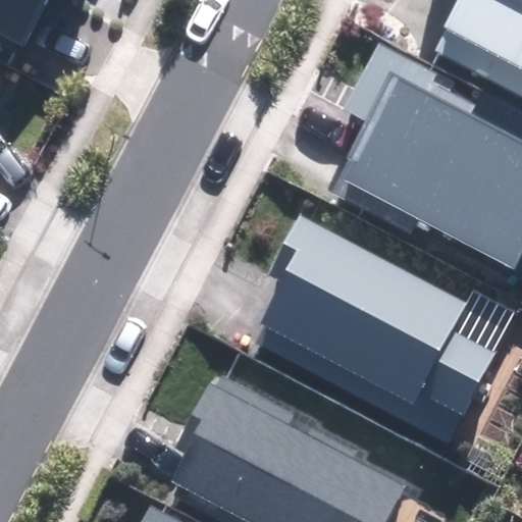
[(0,0),(0,28),(23,40),(44,0),(0,0)]
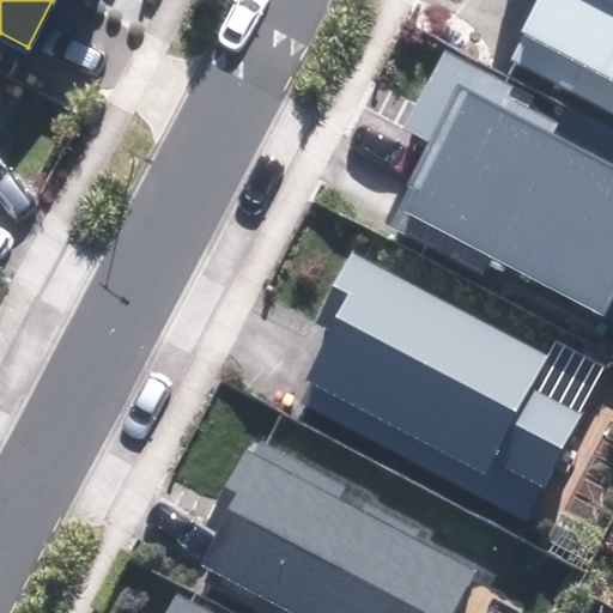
[(612,0),(539,0),(509,58),(612,111),(612,0)]
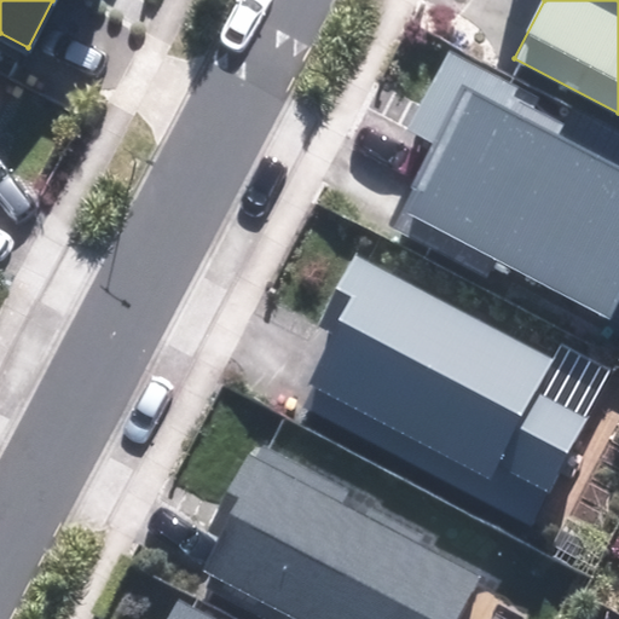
[(568,113),(449,51),(409,127),(441,144),(397,229),(482,272),(491,256),(606,316),(618,289),(618,168),(556,136),(568,113)]
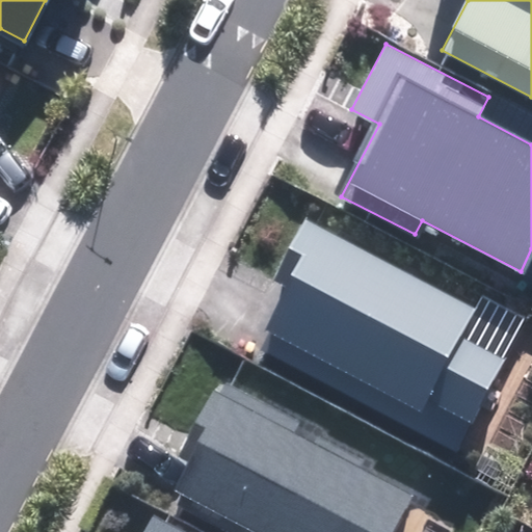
[(476,307),(307,219),(278,273),(291,280),(257,345),(454,449),(500,361),(458,340),(476,307)]
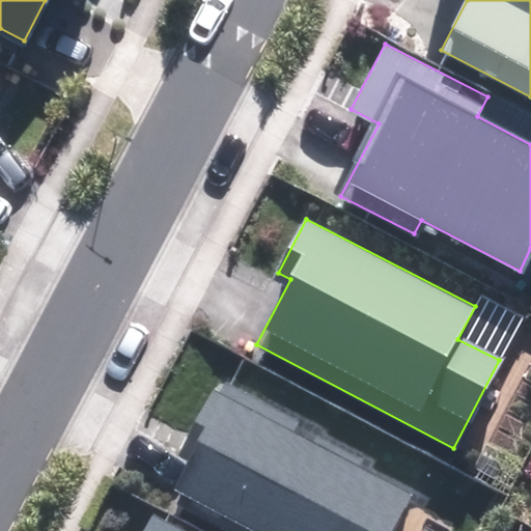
[(300,425),(219,384),(182,454),(196,462),(179,493),(252,530),(393,530),(411,498),(294,437),(300,425)]
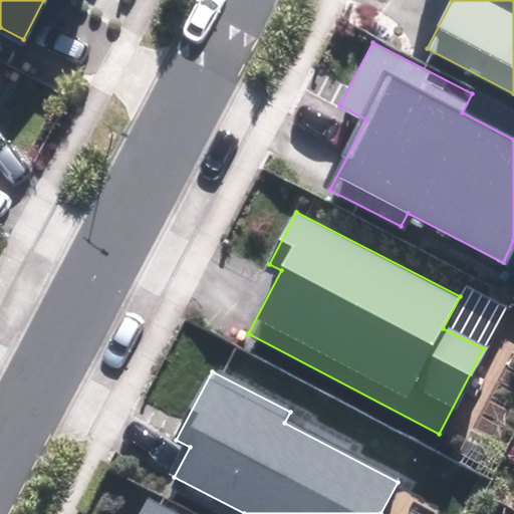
[(173,513),(148,500),(140,513),(173,513)]
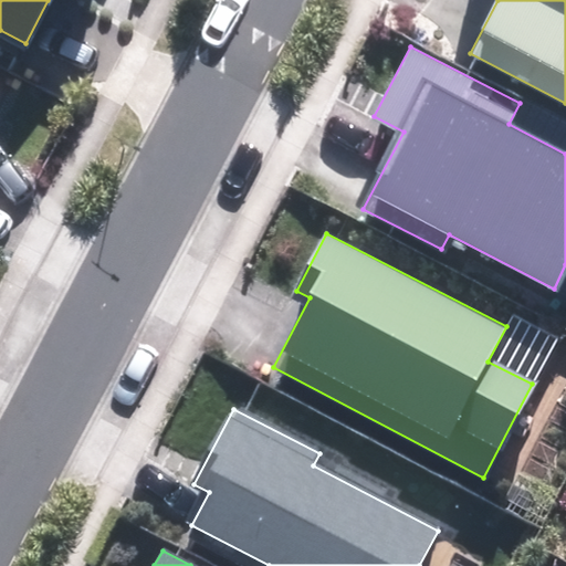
All buildings are outlined.
